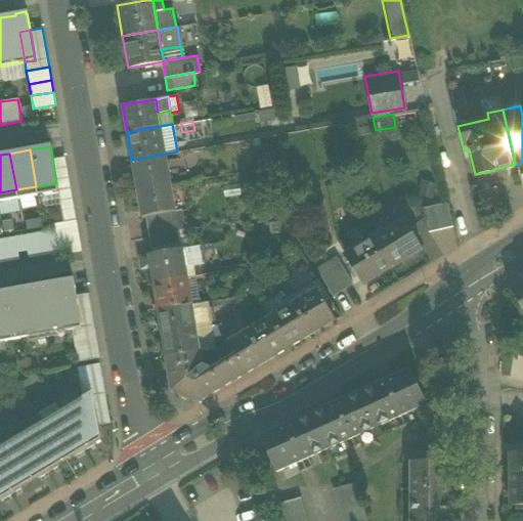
[(131,160),(136,188),(170,183),(165,154),(131,160)]
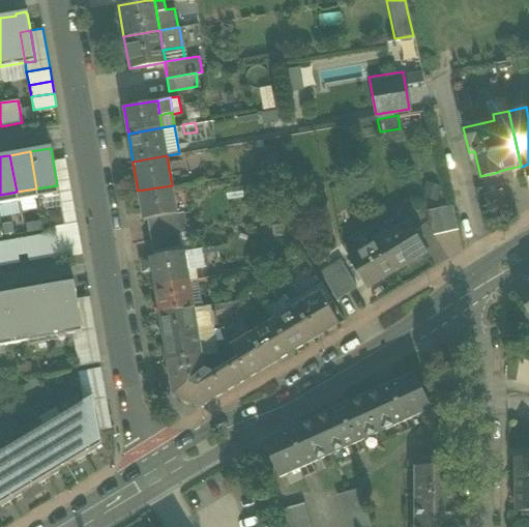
[(53,159),(64,223),(76,221),(65,157),(53,159)]
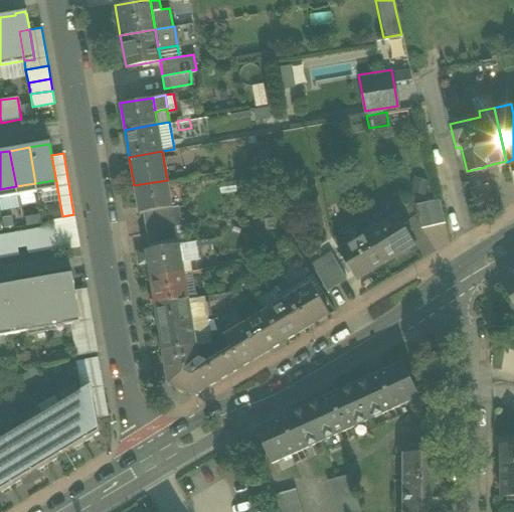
[(56,187),(55,180),(35,183),(36,191),(56,187)]
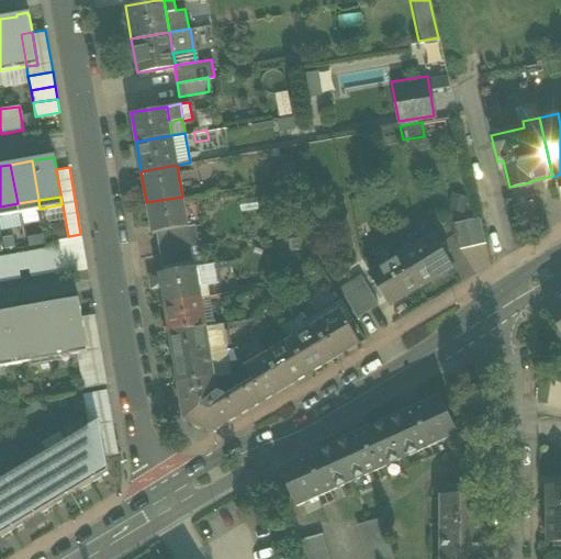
[(188,224),(182,197),(146,202),(152,232),(155,231),(188,225),(188,224)]
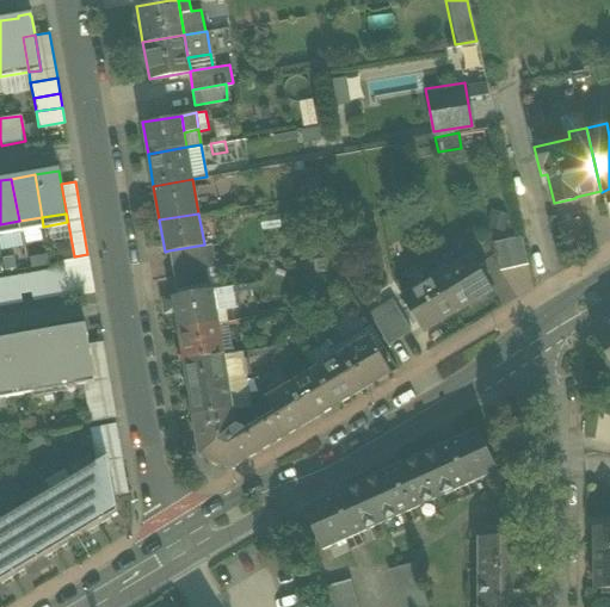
[(584,240),(578,215),(553,221),(559,246),(584,240)]
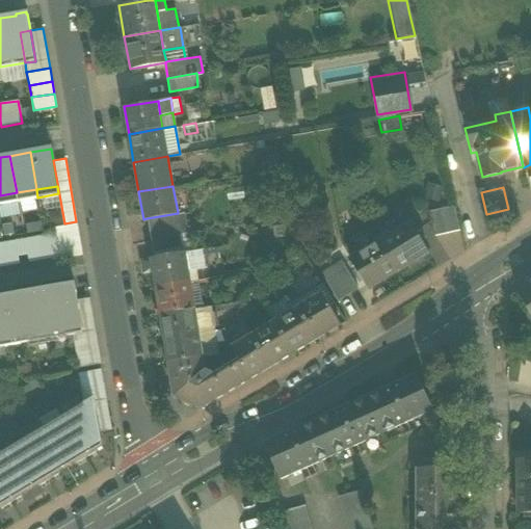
[(37,197),(36,189),(17,192),(18,201),(37,197)]
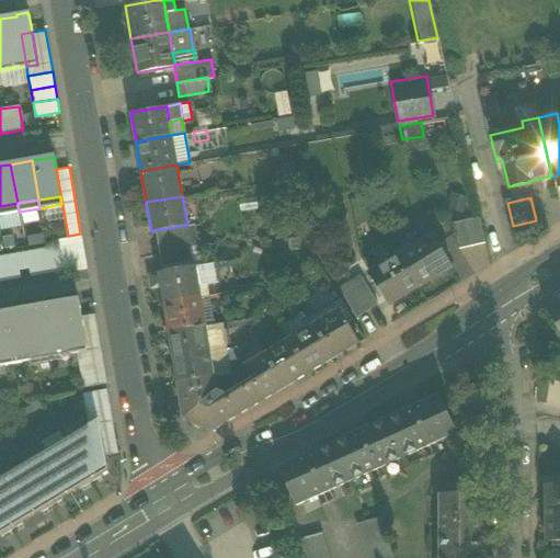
[(0,214),(19,212),(18,203),(0,206),(0,214)]
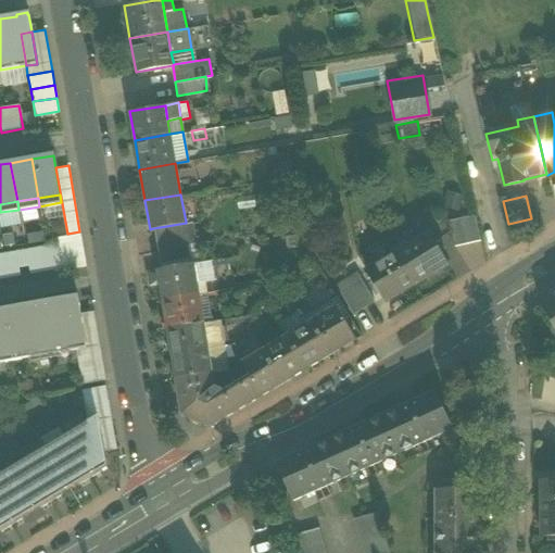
[(448,220),(454,244),(478,239),(472,213),(448,220)]
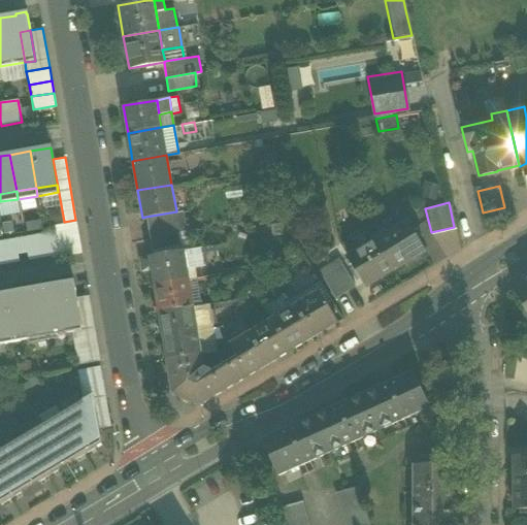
[(145,217),(150,237),(178,232),(186,230),(183,209),(176,210),(176,211),(145,217)]
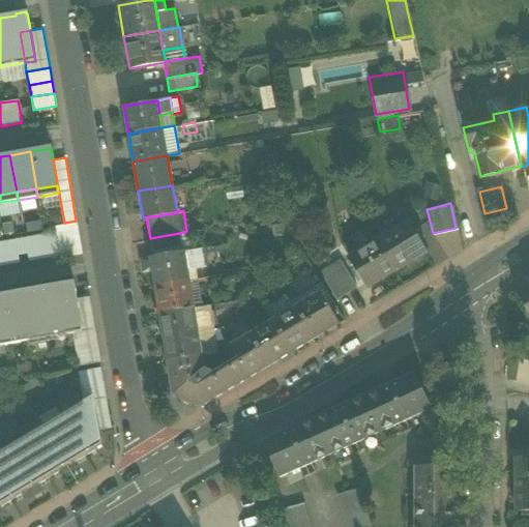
[(355,253),(378,239),(372,228),(370,217),(344,233),(355,253)]
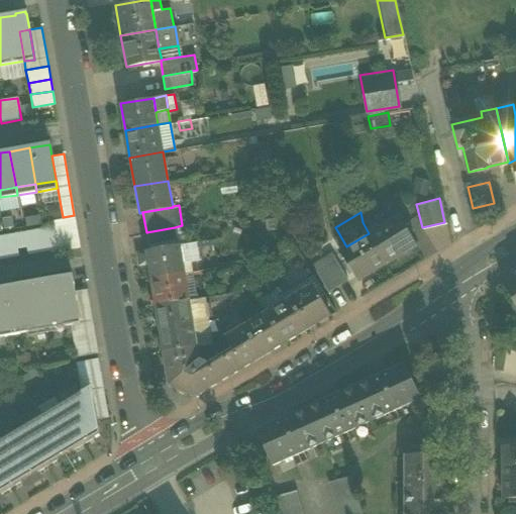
[(54,219),(59,250),(80,246),(75,215),(54,219)]
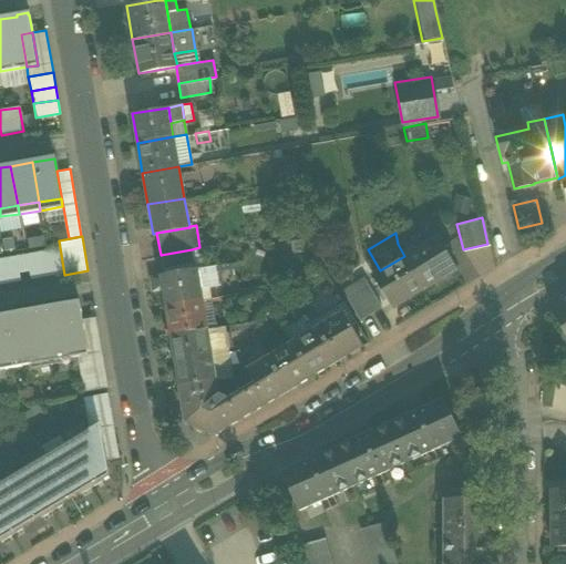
[(436,237),(404,256),(423,287),(455,268),(436,237)]
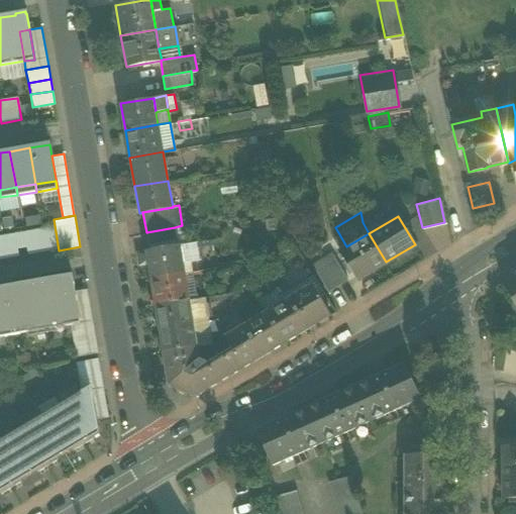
[(54,225),(23,231),(26,245),(27,253),(58,248),(56,240),(56,239),(55,229),(54,225)]
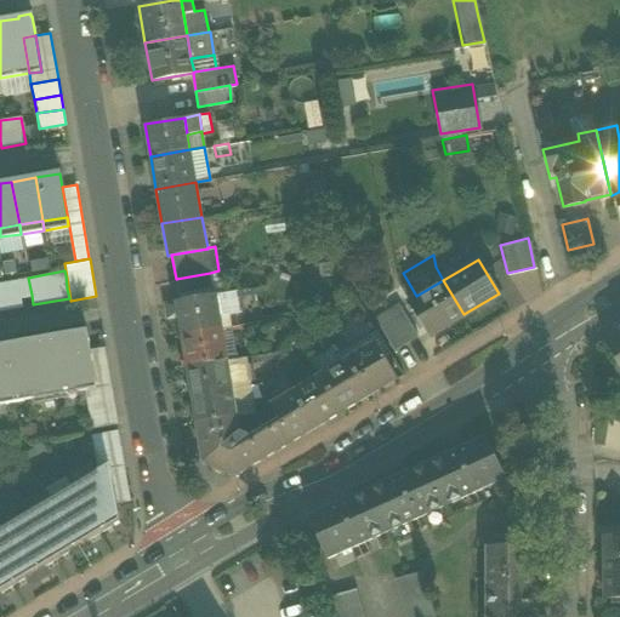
[(212,287),(210,273),(176,279),(178,293),(212,287)]
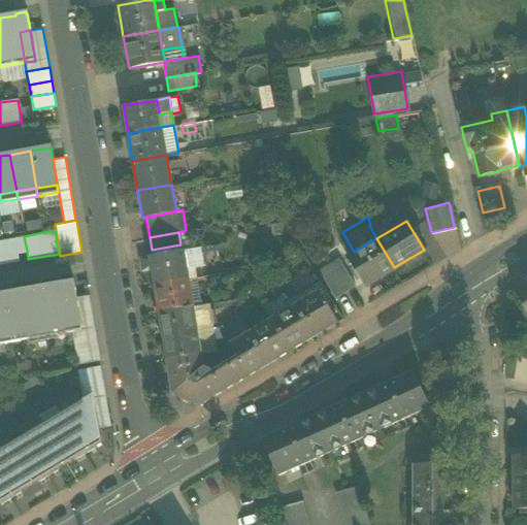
[(18,253),(27,251),(24,236),(15,237),(18,253)]
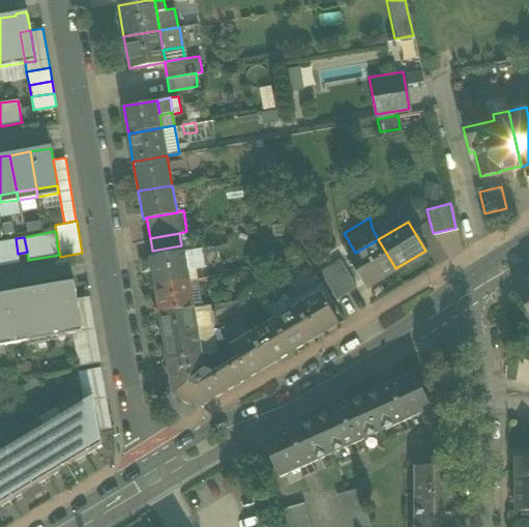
[(0,264),(19,261),(18,254),(16,238),(0,240),(0,264)]
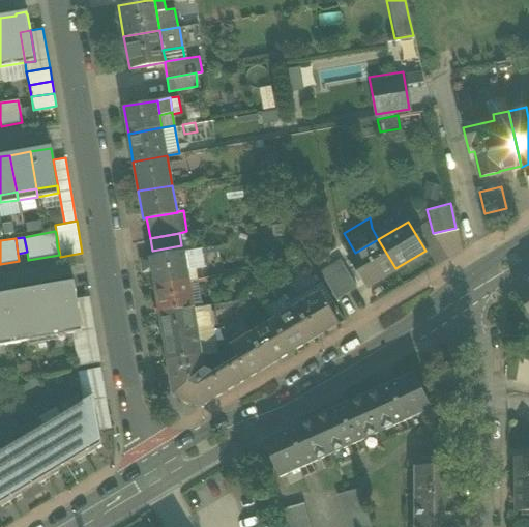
[(365,286),(395,268),(378,239),(355,253),(348,257),(365,286)]
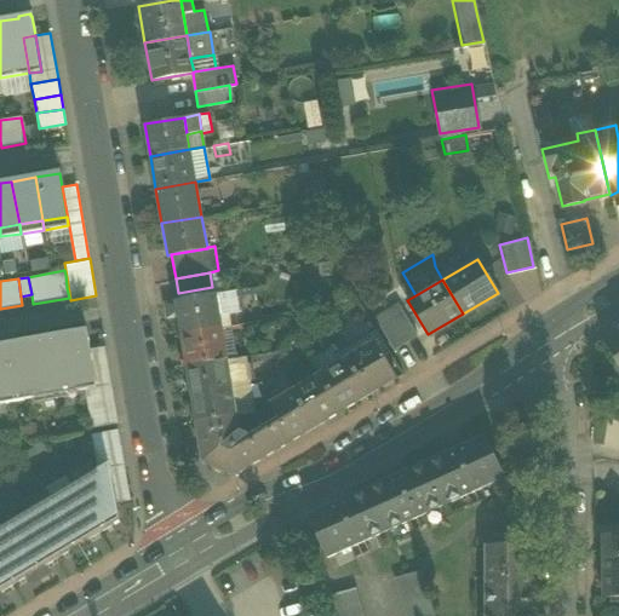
[(221,291),(216,292),(219,314),(238,310),(235,295),(222,298),(221,291)]
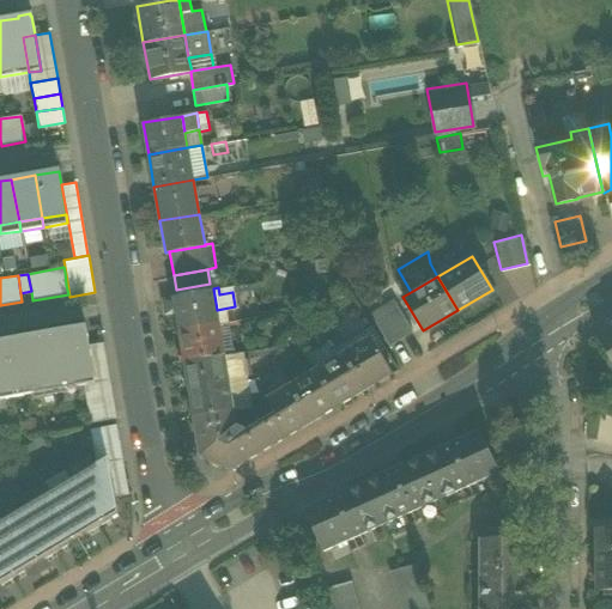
[(213,288),(173,296),(175,312),(179,329),(218,322),(217,310),(213,288)]
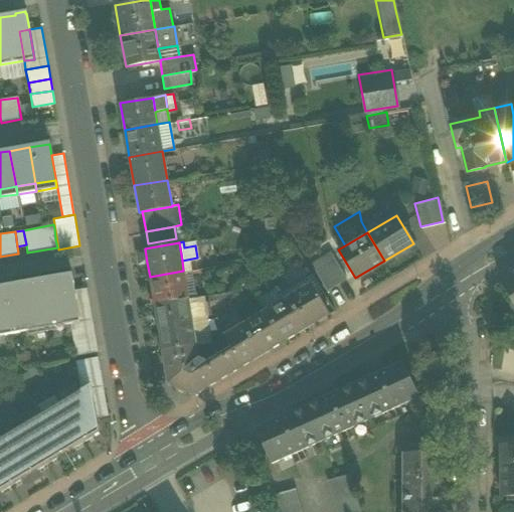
[(308,261),(324,287),(344,275),(328,248),(312,259),(308,261)]
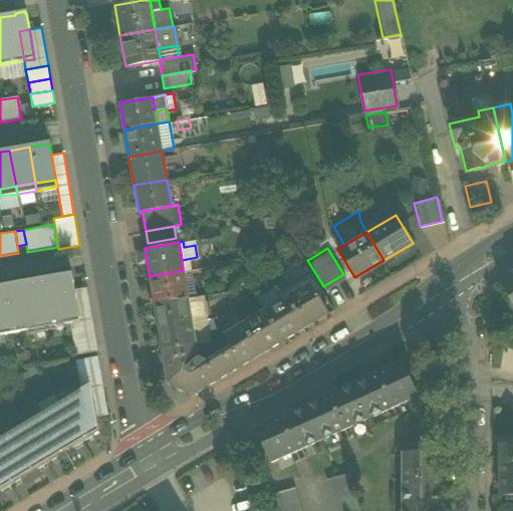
[(190,269),(183,270),(187,293),(194,292),(190,269)]
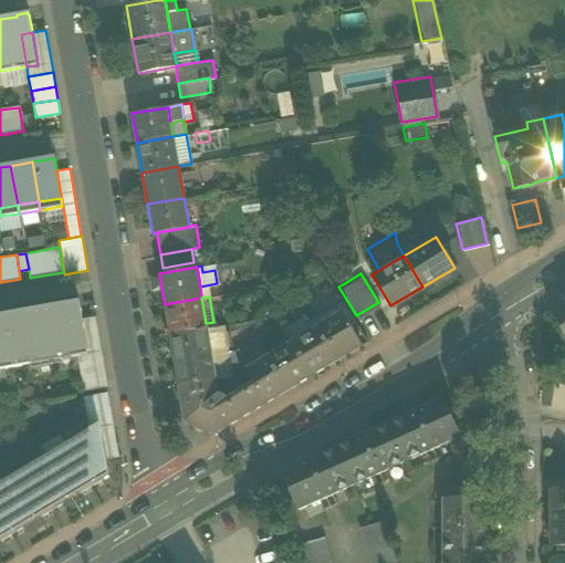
[(207,327),(206,323),(201,298),(165,304),(169,334),(207,327)]
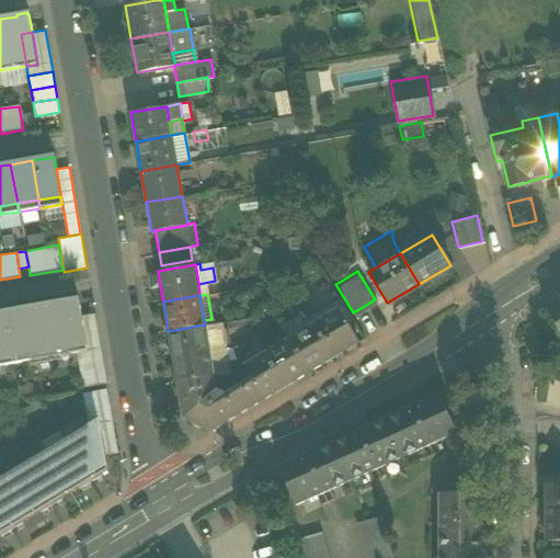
[(559,297),(544,307),(559,333),(559,297)]
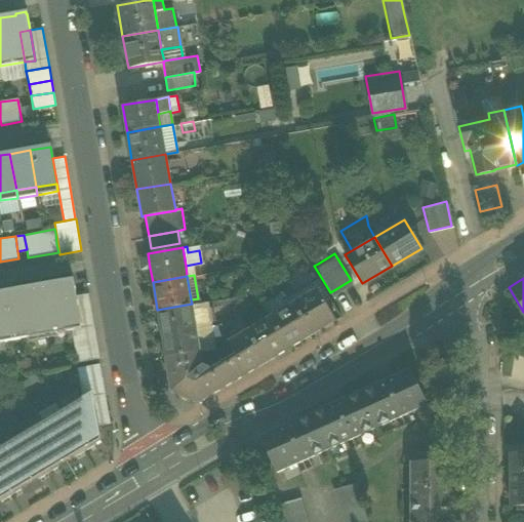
[(65,330),(72,329),(67,296),(76,295),(74,280),(4,292),(12,338),(29,336),(28,332),(64,325),(65,330)]
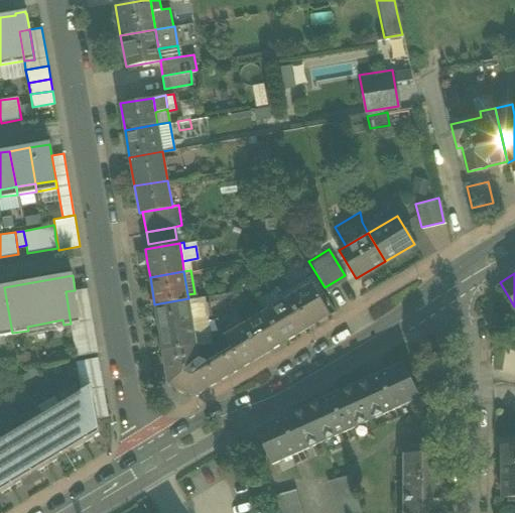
[(310,283),(287,296),(305,327),(329,312),(310,283)]
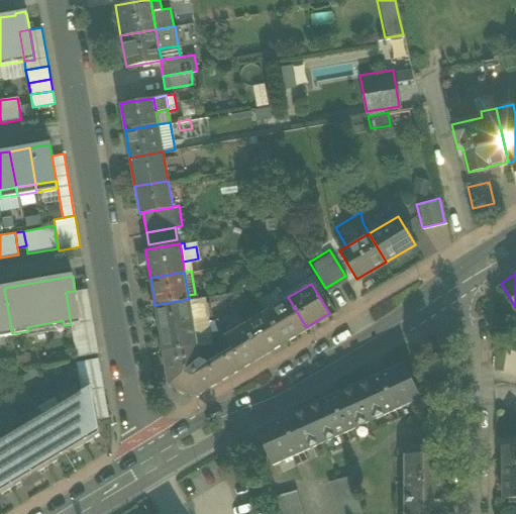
[(0,335),(12,333),(4,288),(0,288),(0,335)]
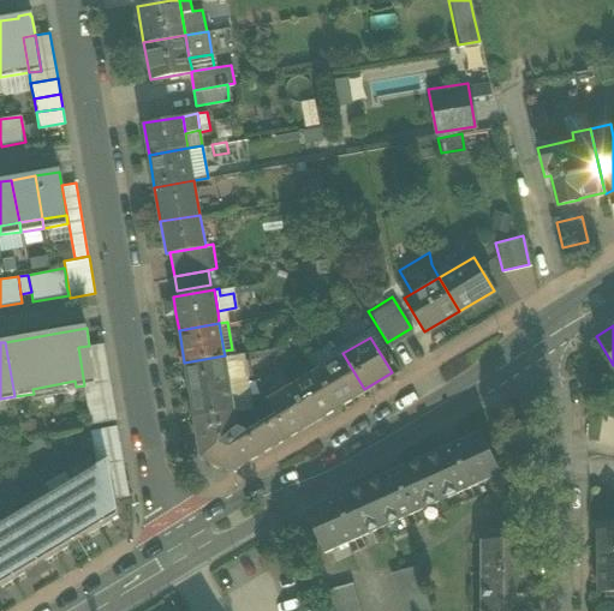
[(103,343),(89,346),(96,383),(84,385),(90,421),(115,417),(103,343)]
